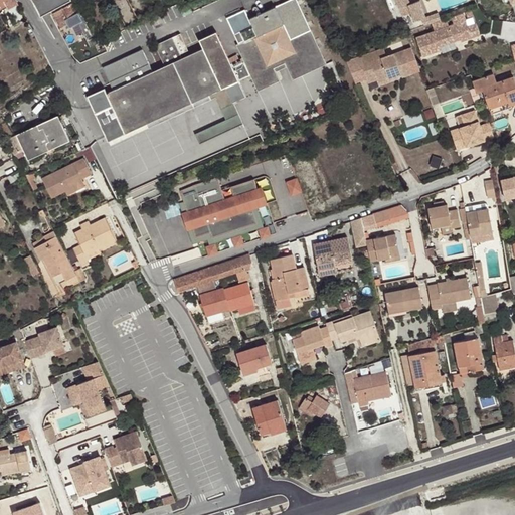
[(0,0),(0,3),(4,1),(9,10),(16,6),(18,5),(15,0),(0,0)]
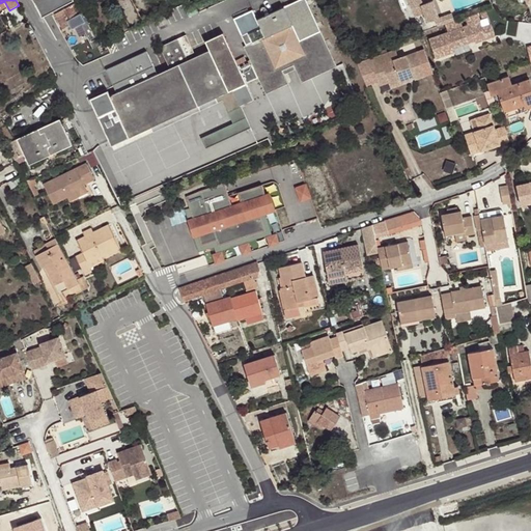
[(71,0),(30,0),(39,17),(71,0)]
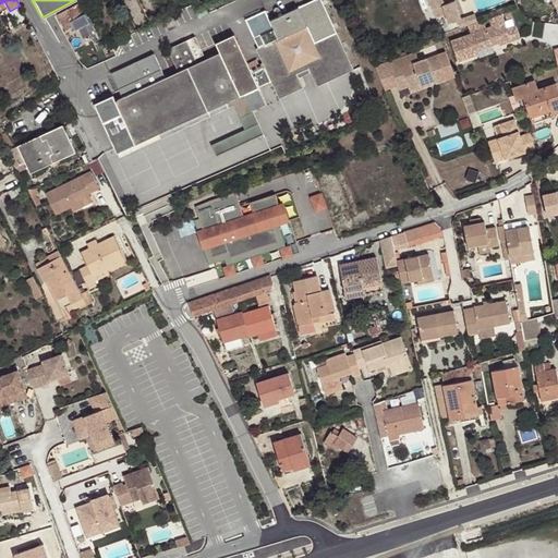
[(263,63),(265,68),(280,99),(303,88),(299,79),(296,74),(308,69),(311,73),(317,86),(354,70),(322,0),(314,0),(270,21),(275,31),(262,36),(266,45),(262,47),(256,49),(263,63)]
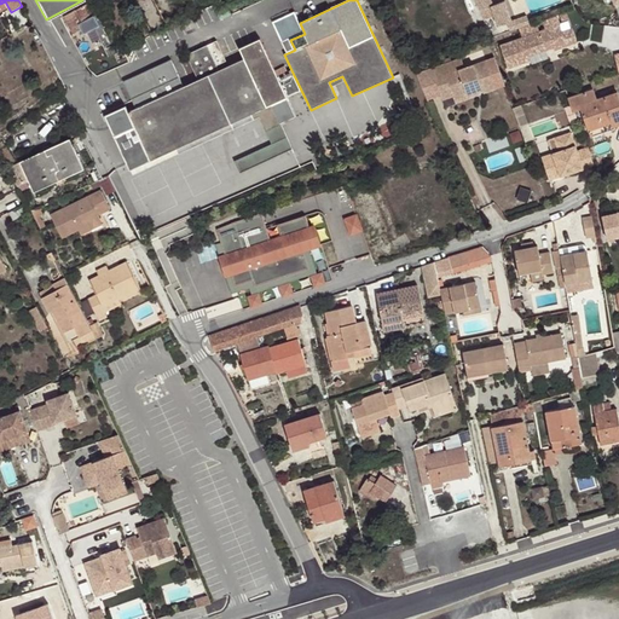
[(508,0),(502,0),(490,3),(489,0),(476,0),(481,24),(513,18),(508,0)]
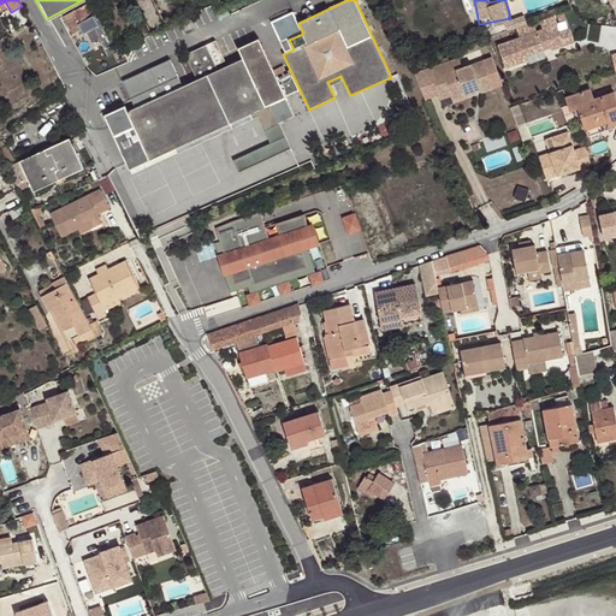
[(88,4),(65,16),(73,34),(82,29),(80,23),(94,16),(88,4)]
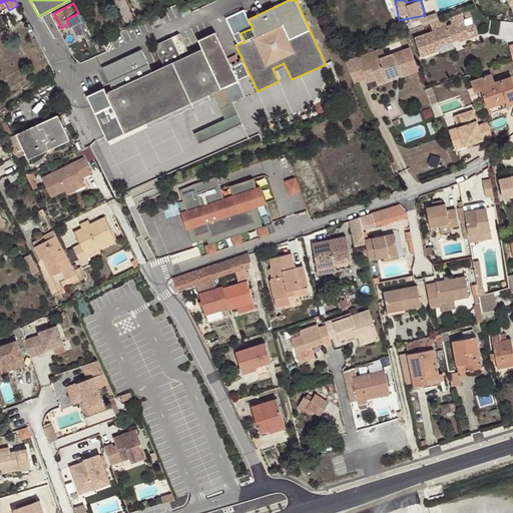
[(16,6),(9,10),(11,15),(19,11),(16,6)]
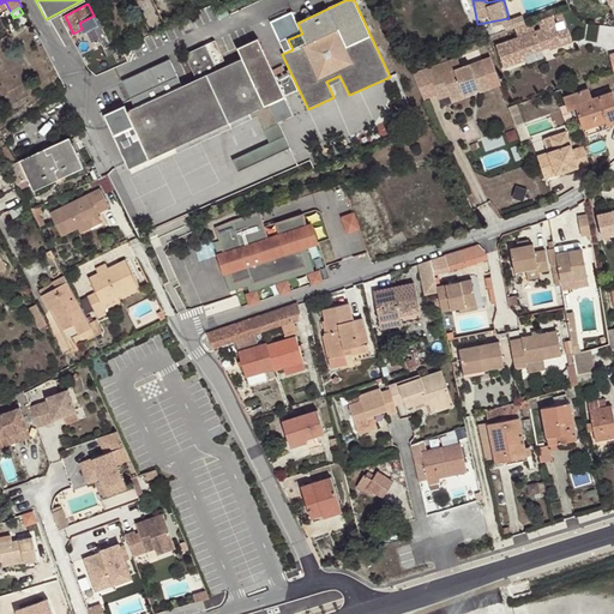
[(551,14),(537,19),(541,29),(494,47),(503,68),(524,60),(523,56),(541,49),(540,46),(546,44),(547,47),(548,49),(561,44),(557,32),(551,14)]
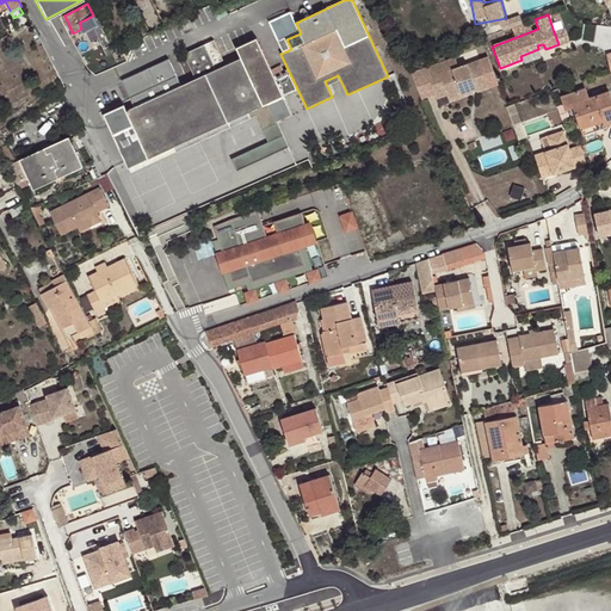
[(563,29),(554,32),(559,44),(568,41),(563,29)]
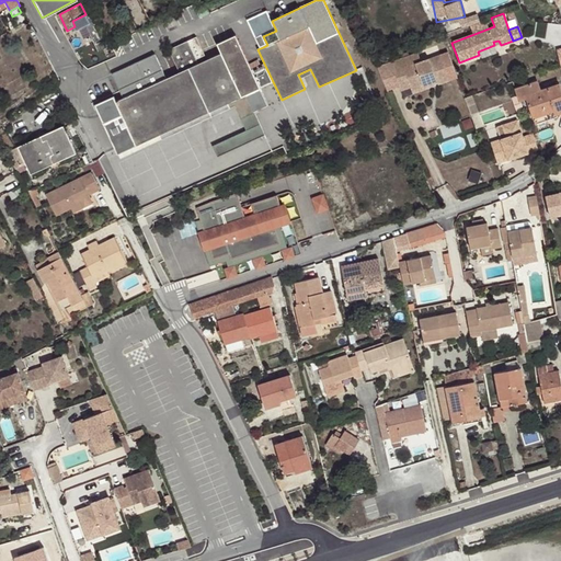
[(1,36),(3,41),(13,35),(11,31),(1,36)]
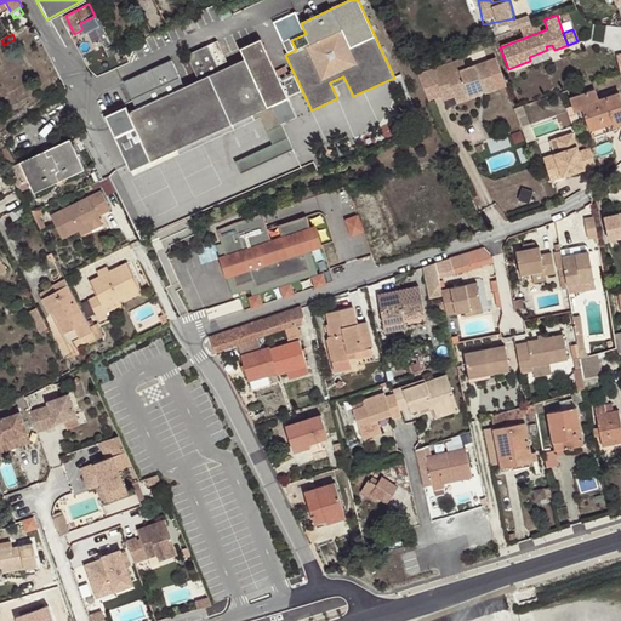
[(256,79),(275,70),(261,39),(240,49),(245,60),(220,70),(208,45),(187,55),(199,80),(129,112),(136,127),(115,137),(134,176),(154,166),(152,161),(206,136),(209,141),(235,129),(233,124),(268,107),(256,79)]
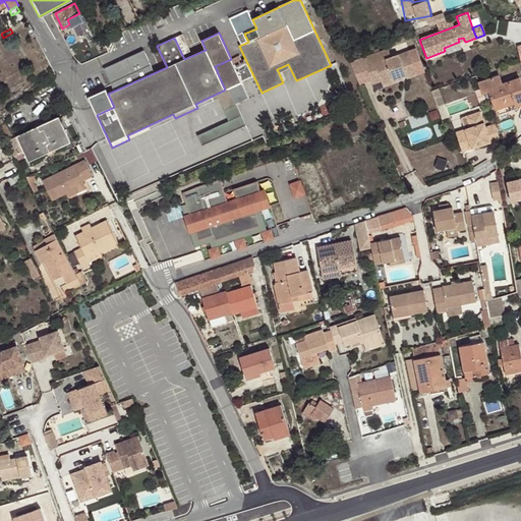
[(94,54),(96,59),(114,51),(111,45),(94,54)]
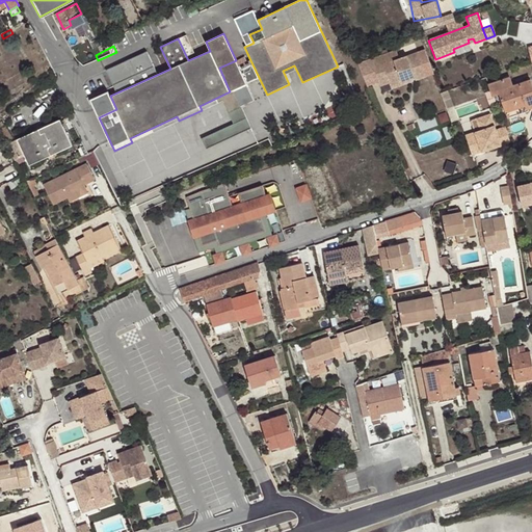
[(396,51),(372,59),(375,68),(383,64),(390,82),(391,85),(410,78),(415,77),(416,80),(432,74),(424,50),(399,59),(396,51)]
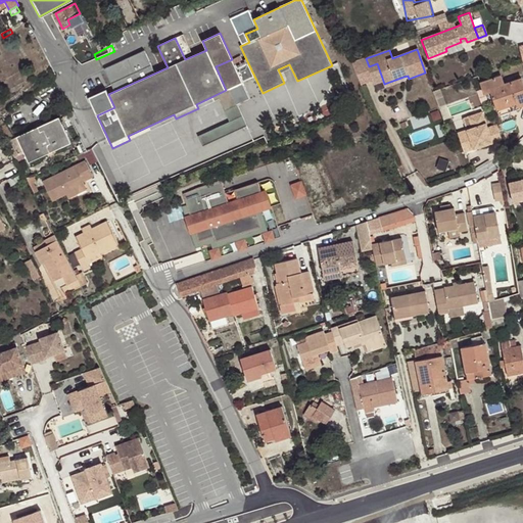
[(241,56),(233,60),(235,64),(243,60),(241,56)]
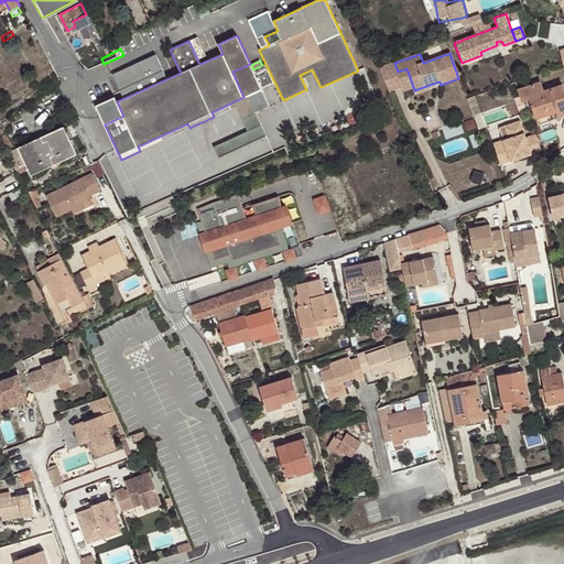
[(212,112),(214,117),(237,107),(242,120),(271,107),(256,74),(268,68),(266,64),(262,65),(253,69),(251,65),(250,64),(232,72),(243,97),(212,112)]
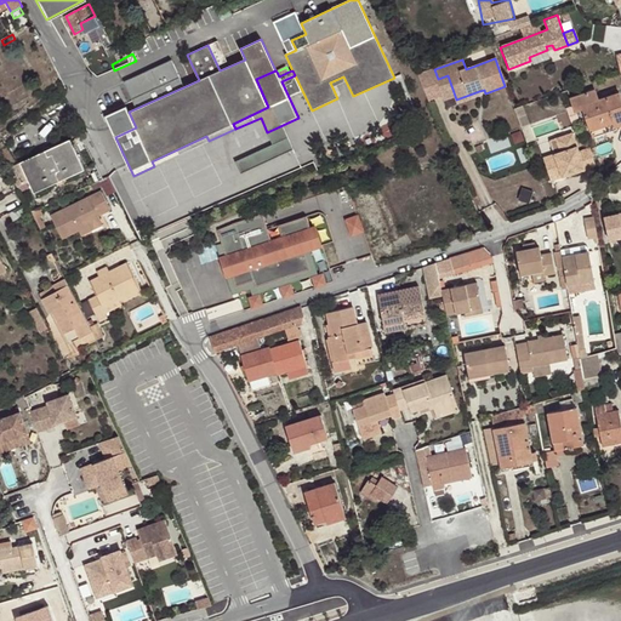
[(444,100),(455,96),(448,75),(438,79),(437,79),(444,100)]
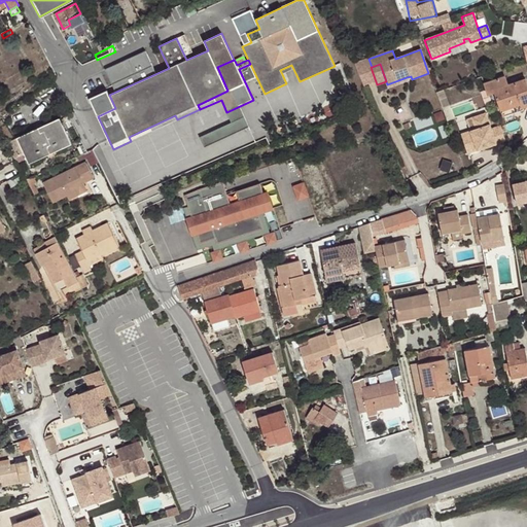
[(280,70),(282,74),(293,69),(291,65),(280,70)]
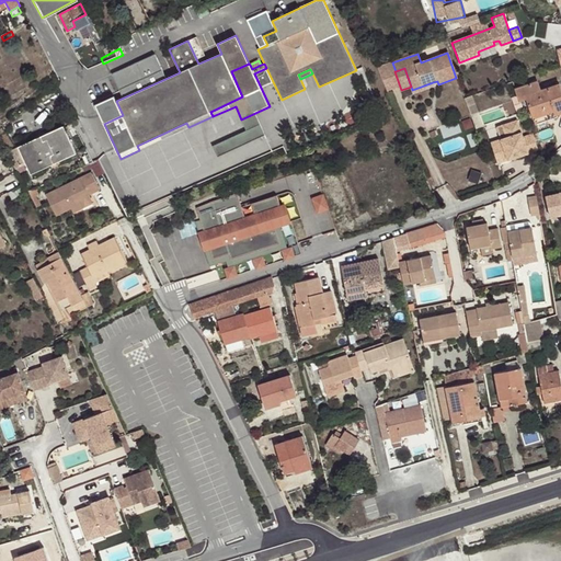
[(516,89),(518,98),(540,90),(538,81),(516,89)]
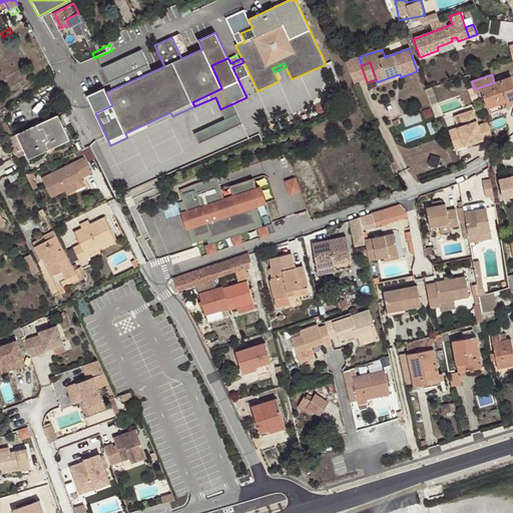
[(396,75),(377,82),(378,85),(397,79),(396,75)]
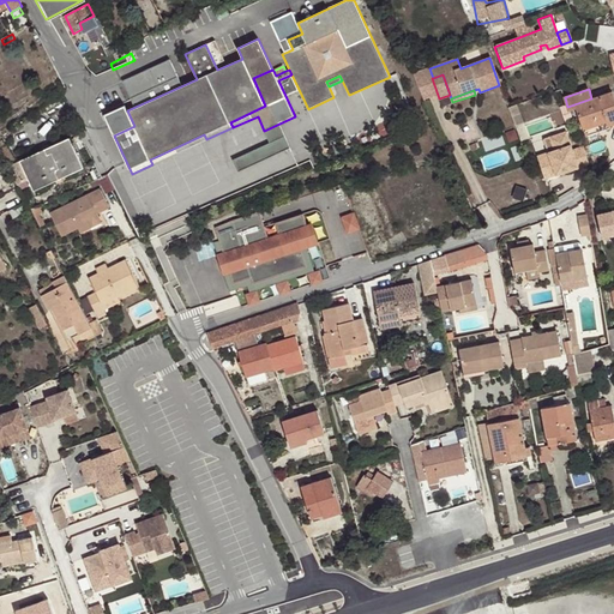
[(584,128),(606,120),(607,125),(613,122),(613,96),(613,91),(593,98),(591,98),(567,107),(569,109),(577,107),(584,128)]
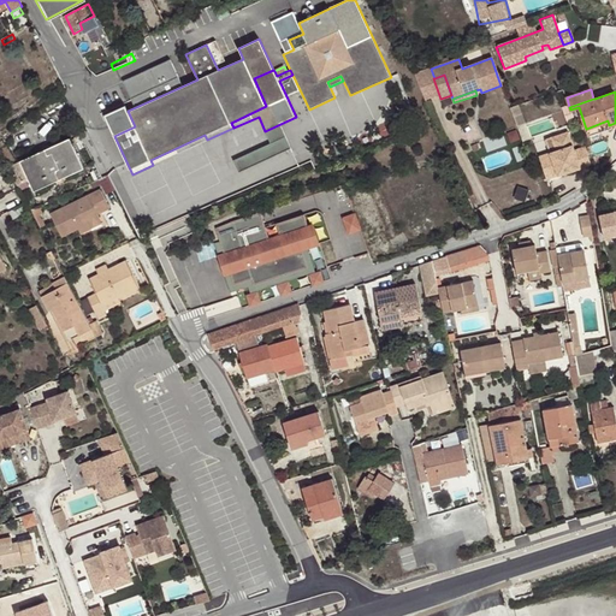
[(509,107),(515,125),(523,123),(517,105),(509,107)]
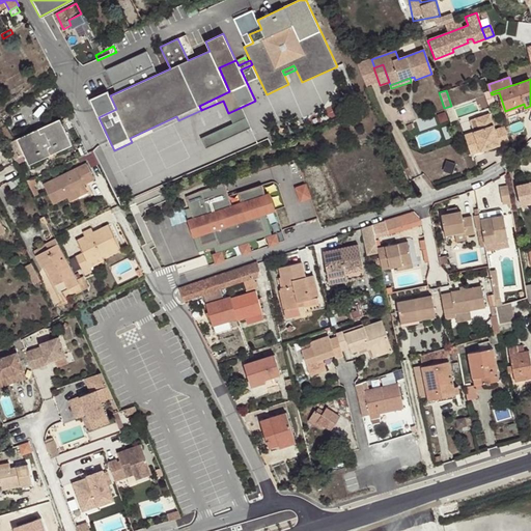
[(490,92),(488,90),(483,92),(487,105),(494,104),(490,92)]
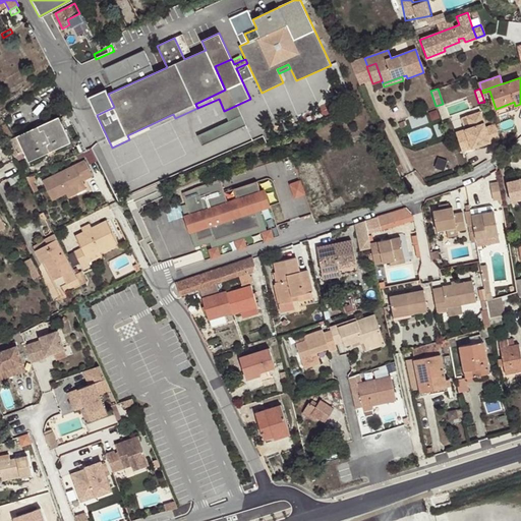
[(514,102),(496,109),(498,115),(516,109),(515,106),(514,102)]
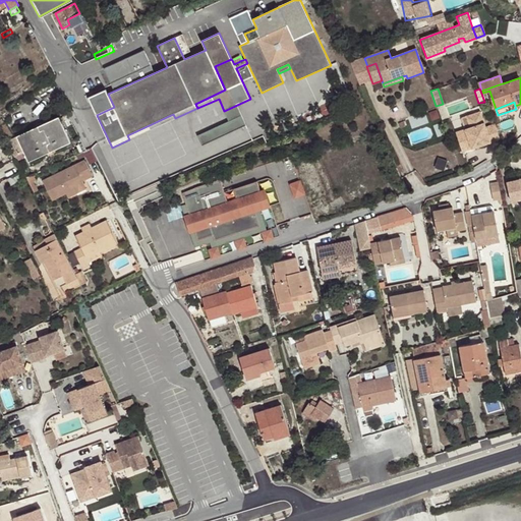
[(499,138),(494,123),(484,126),(479,111),(466,116),(469,127),(464,128),(466,133),(456,136),(461,151),(499,138)]
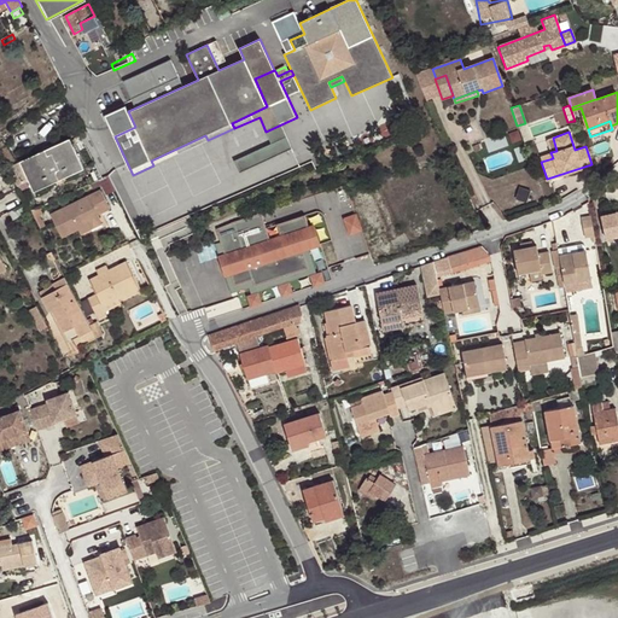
[(151,161),(153,165),(208,140),(205,135),(151,161)]
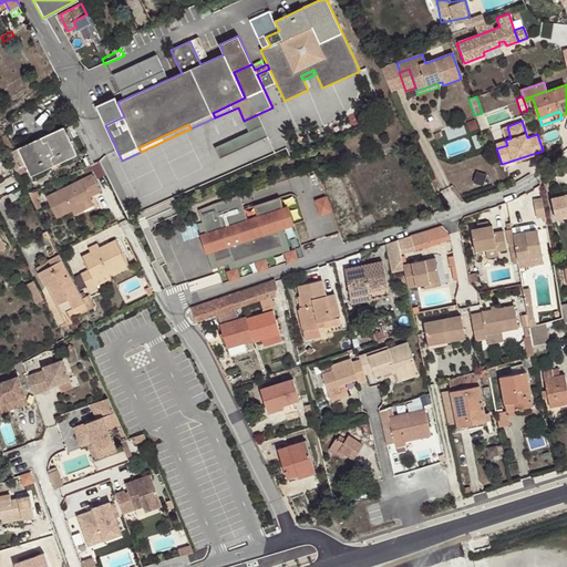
[(64,126),(19,148),(31,176),(78,155),(64,126)]
